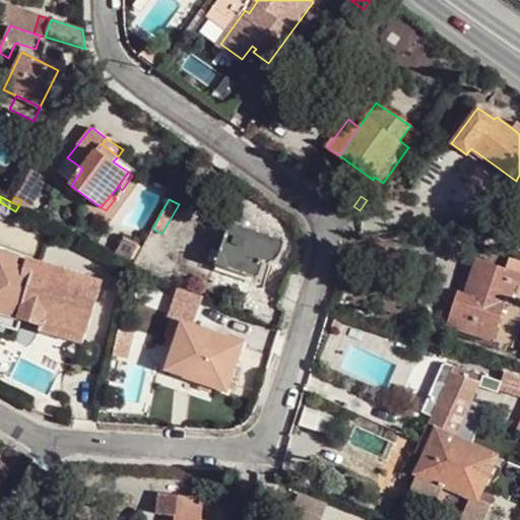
[(220,251),(216,263),(216,265),(260,279),(265,263),(269,265),(281,257),(288,238),(231,219),(220,251)]
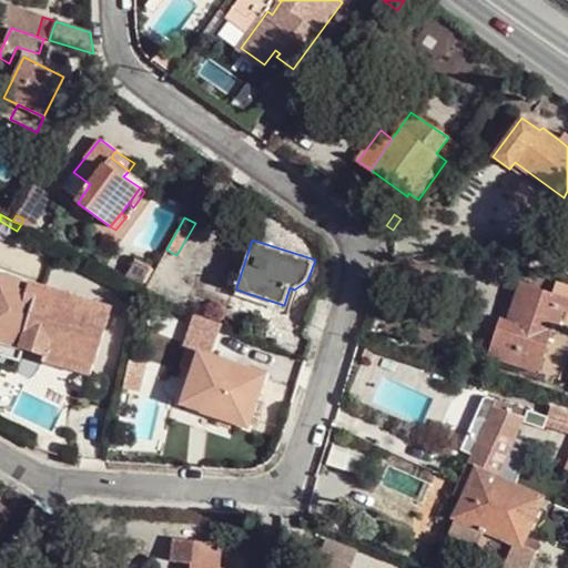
[(135,259),(124,276),(141,285),(151,266),(135,259)]
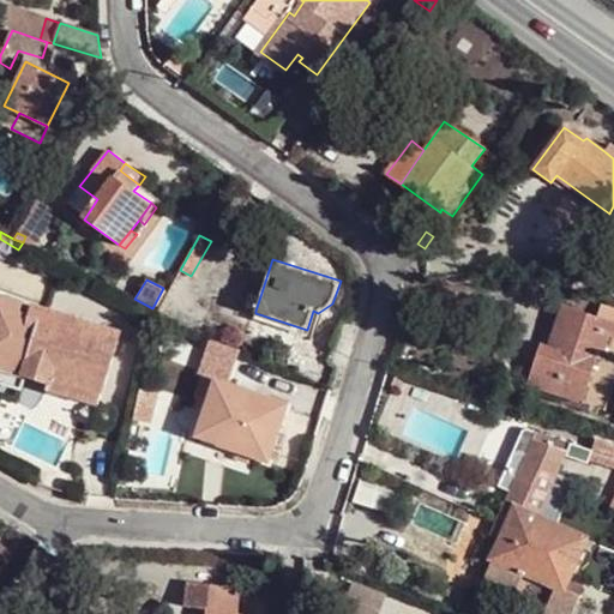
[(102,395),(122,333),(32,305),(29,315),(19,313),(23,301),(0,293),(0,368),(0,369),(8,343),(19,347),(22,338),(34,342),(30,351),(22,374),(49,384),(53,378),(102,395)]
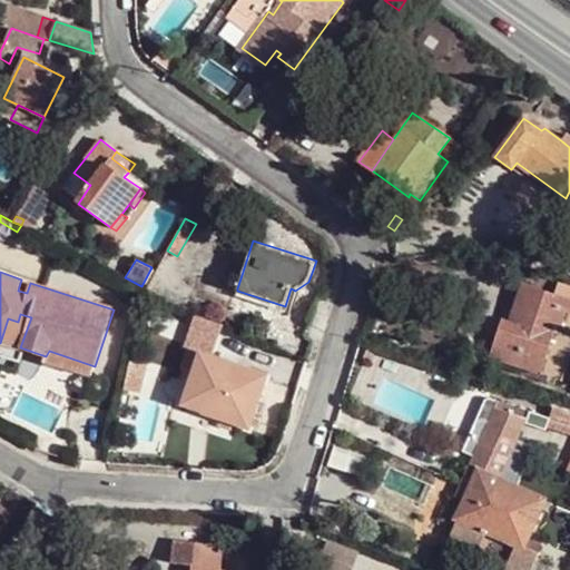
[(228,286),(237,288),(242,275),(233,273),(228,286)]
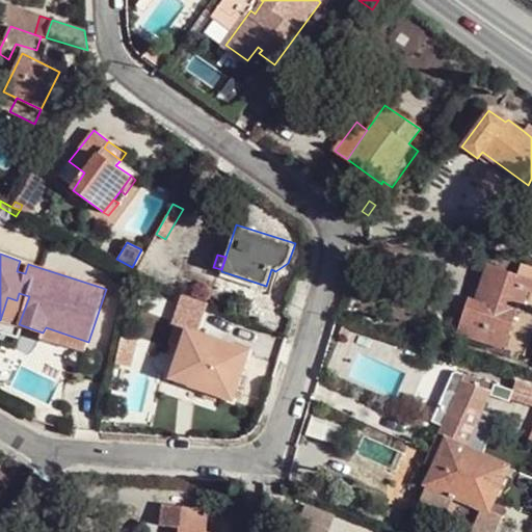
[(472,316),(464,314),(458,334),(504,349),(517,308),(522,309),(527,291),(531,291),(531,268),(522,265),(519,274),(488,265),(477,298),(472,316)]
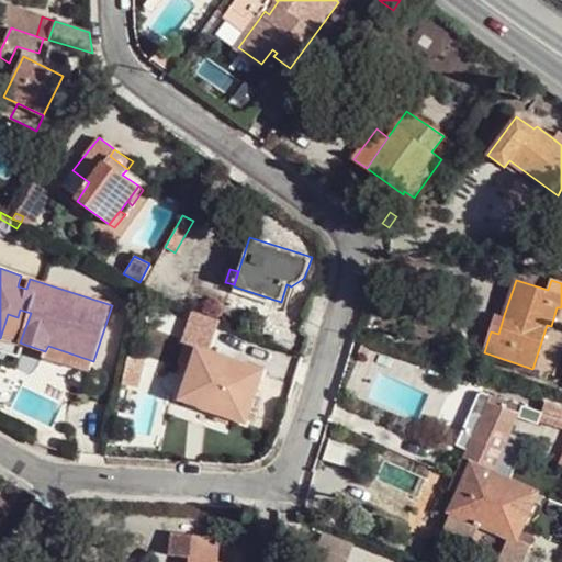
[(31,313),(20,310),(18,317),(27,322),(31,313)]
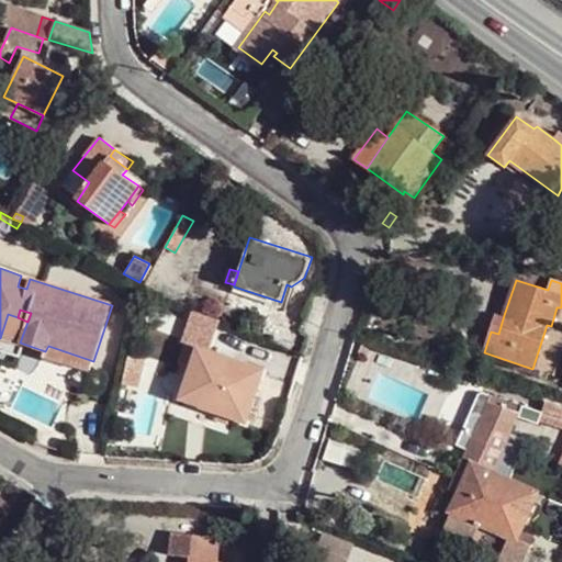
[(496,313),(491,332),(498,334),(504,315),(496,313)]
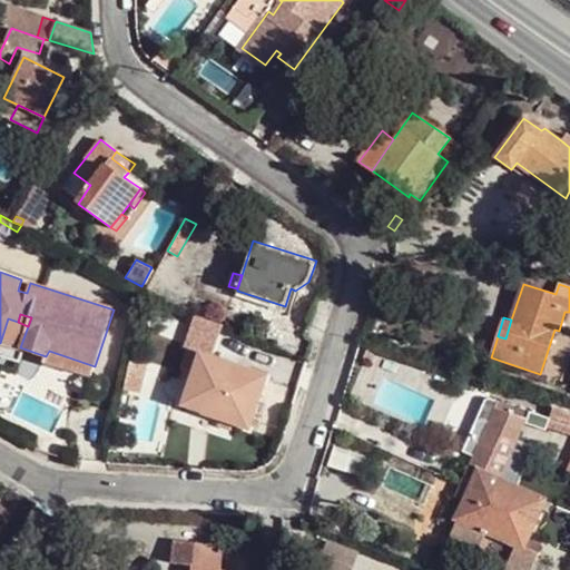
[(569,359),(569,334),(559,331),(554,330),(540,374),(562,381),(569,359)]
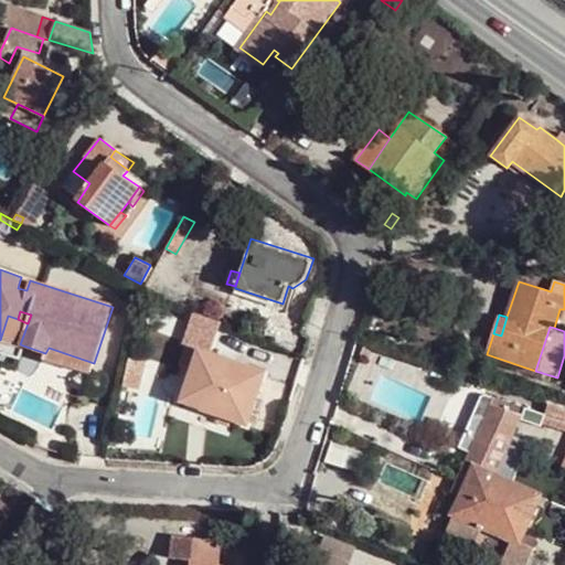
[(89,374),(94,363),(49,348),(45,353),(44,359),(89,374)]
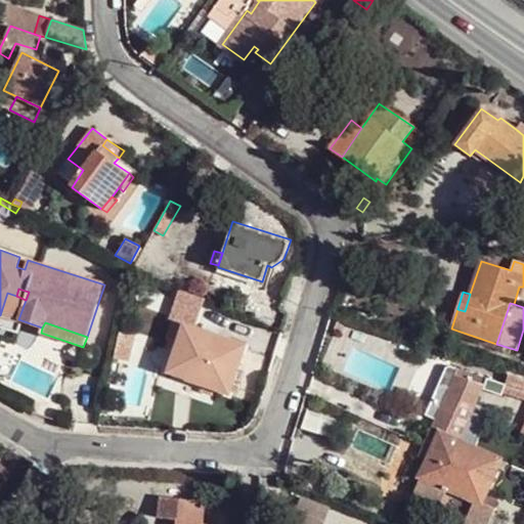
[(200,384),(213,388),(228,393),(246,345),(193,329),(187,345),(178,342),(167,370),(186,378),(186,380),(200,384)]
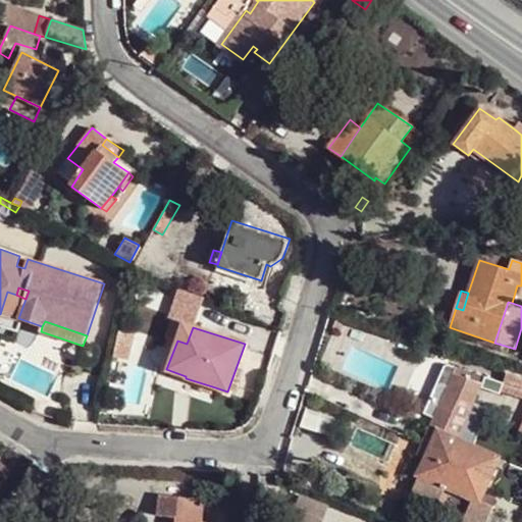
[(521,375),(508,371),(501,392),(521,398),(521,375)]
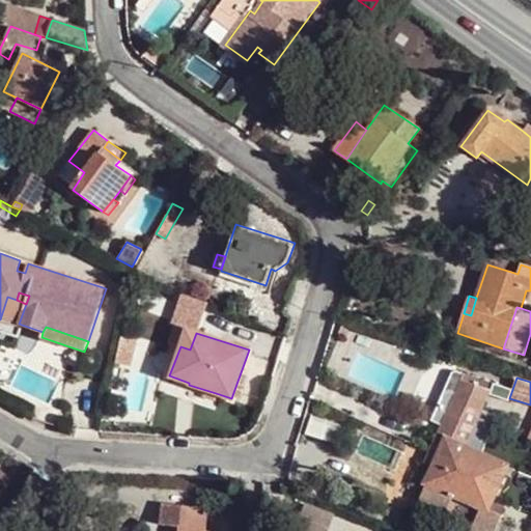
[(446,437),(481,453),(498,415),(484,409),(492,389),(460,379),(455,391),(450,390),(445,391),(442,394),(440,399),(438,406),(438,408),(439,410),(445,412),(427,451),(438,457),(446,437)]
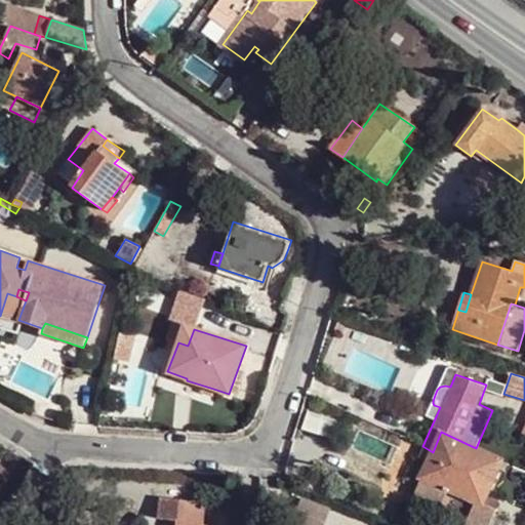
[(212,395),(213,389),(200,385),(198,390),(212,395)]
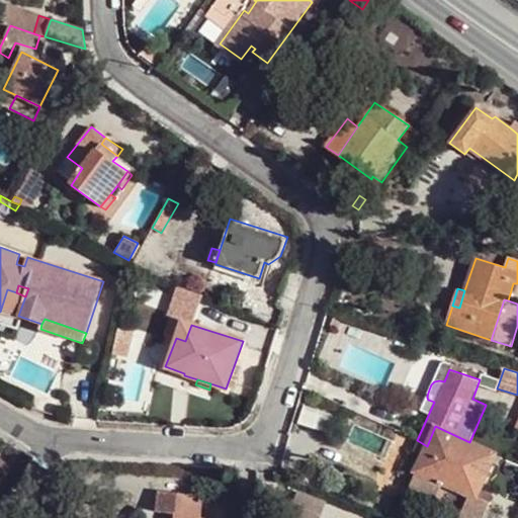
[(466,517),(492,460),(496,453),(469,442),(435,426),(427,446),(423,455),(408,488),(436,500),(444,483),(455,488),(445,512),(458,517),(466,517)]
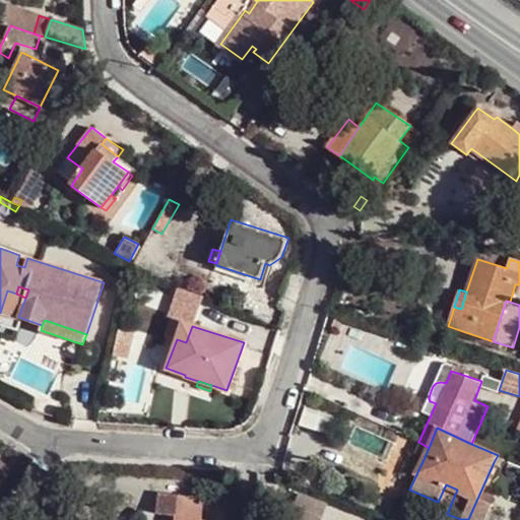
[(425,457),(429,448),(418,442),(414,453),(425,457)]
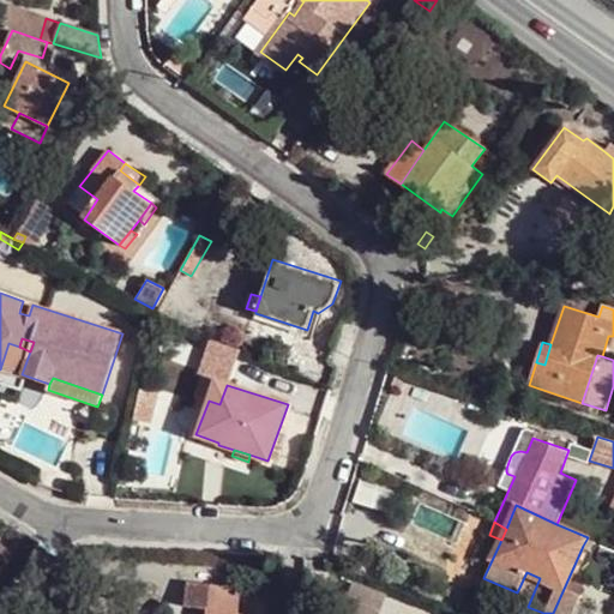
[(593,549),(595,541),(588,537),(583,546),(593,549)]
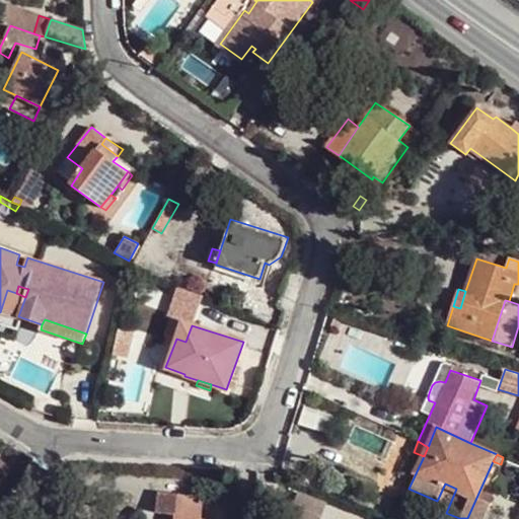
[(435,508),(446,513),(456,489),(445,484),(437,501),(435,508)]
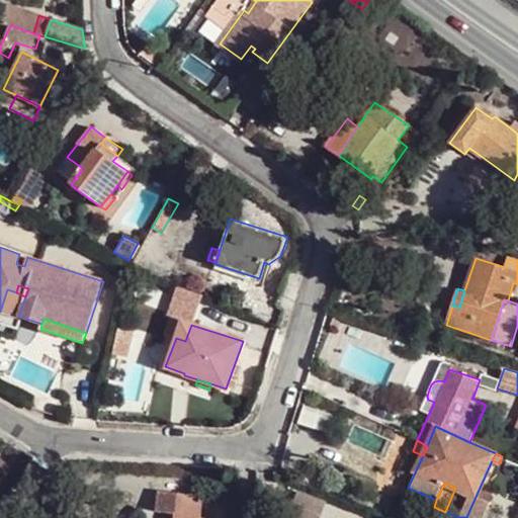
[(201,517),(204,498),(177,495),(159,492),(157,509),(174,512),(173,517),(201,517)]
